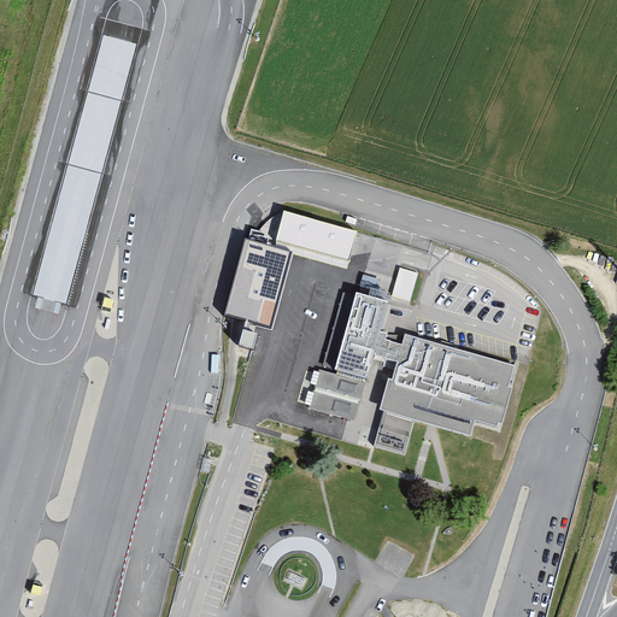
[(98,31),(41,297),(75,304),(131,39),(98,31)]
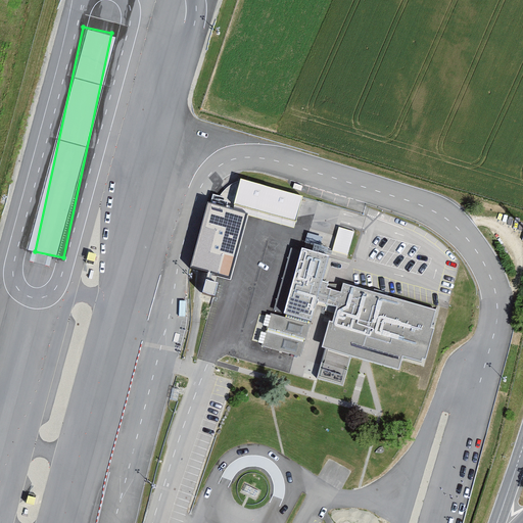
[(301,197),(240,180),(234,200),(295,218),(301,197)]
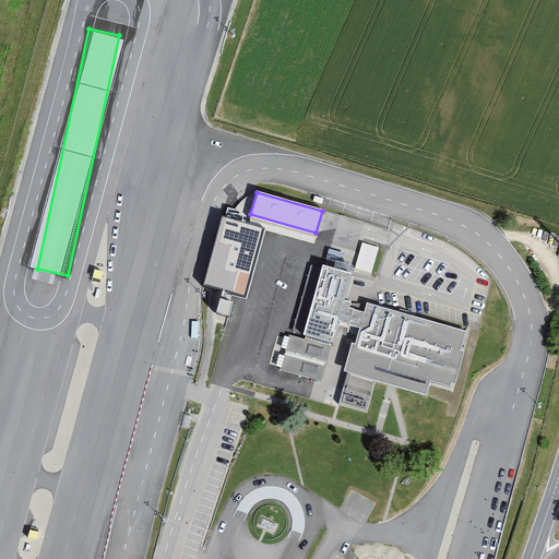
[(316,233),(250,214),(248,222),(313,241),(316,233)]
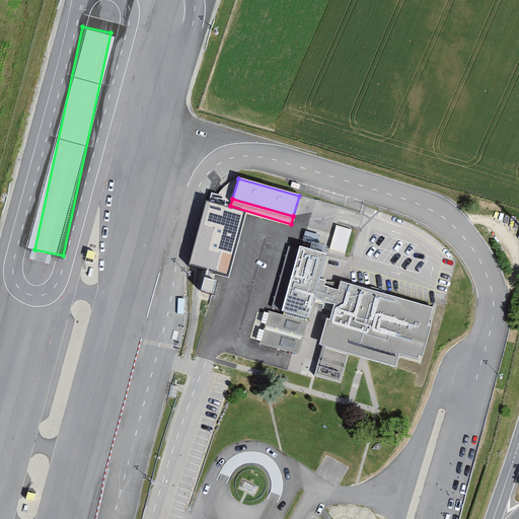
[(230,210),(205,203),(188,268),(213,275),(214,270),(230,210)]
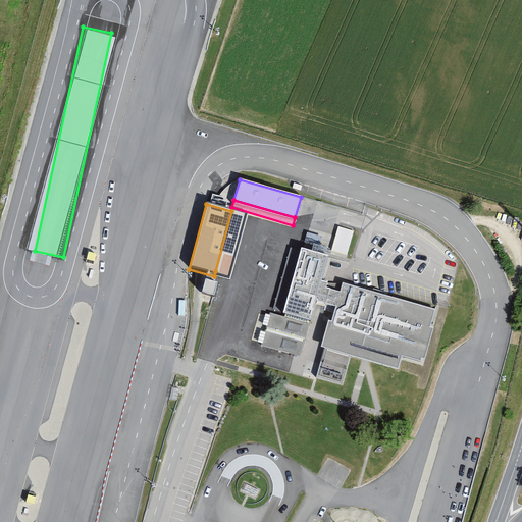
[(245,214),(231,211),(215,271),(228,275),(245,214)]
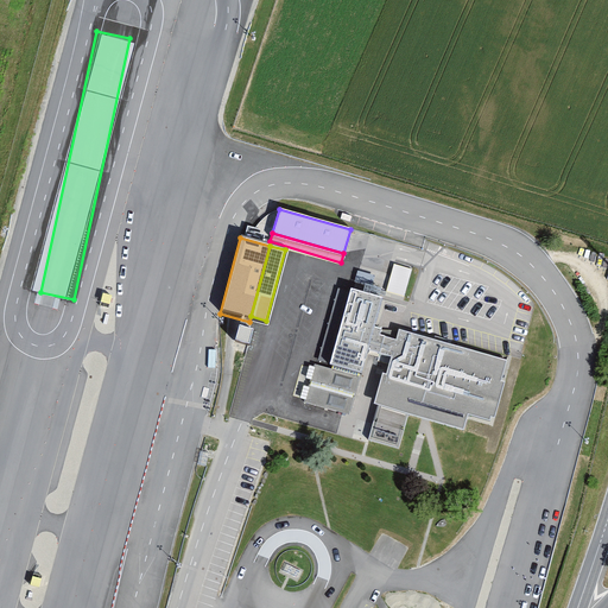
[(412,268),(394,264),(386,293),(404,298),(412,268)]
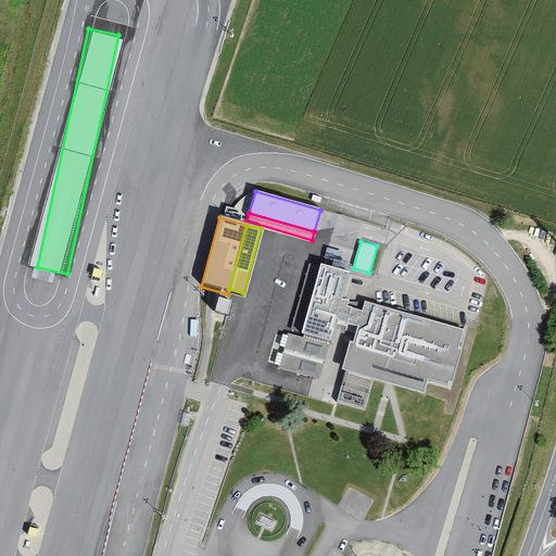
[(340,305),(349,274),(318,265),(300,337),(287,333),(278,368),(319,379),(336,320),(357,327),(362,311),(340,305)]
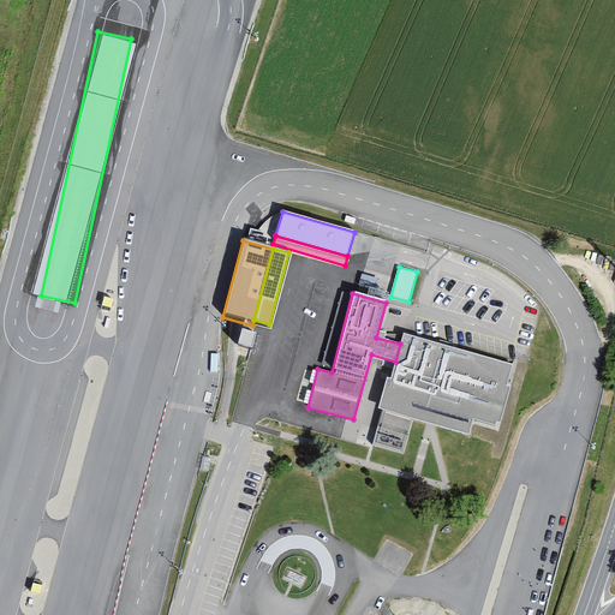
[(515,366),(408,338),(406,346),(400,344),(395,362),(381,411),(415,419),(431,424),(473,436),(477,425),(496,430),(499,424),(505,427),(514,388),(509,387),(515,366)]
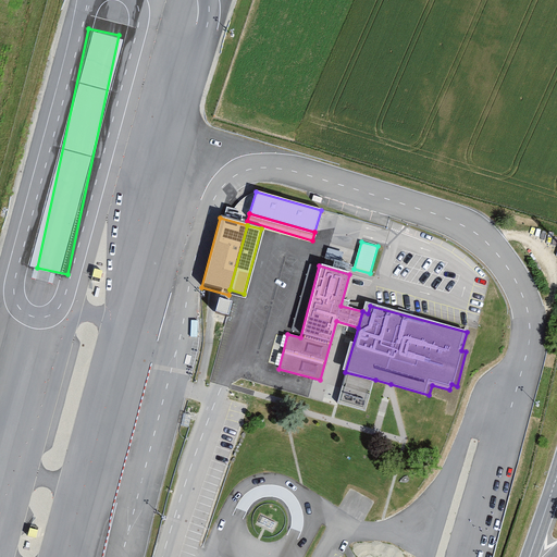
[(367,410),(375,380),(345,372),(336,403),(367,410)]
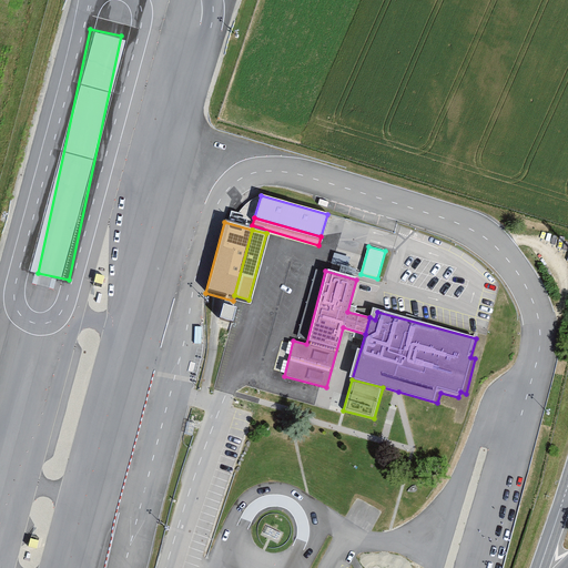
[(269,526),(265,533),(277,539),(281,533),(269,526)]
